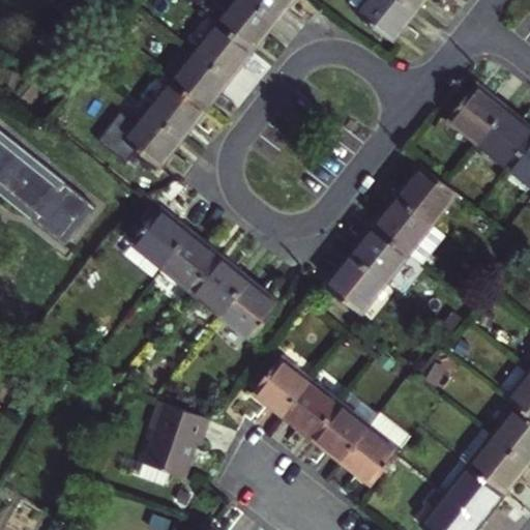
[(253,0),(233,0),(218,20),(252,48),(275,18),(253,0)]
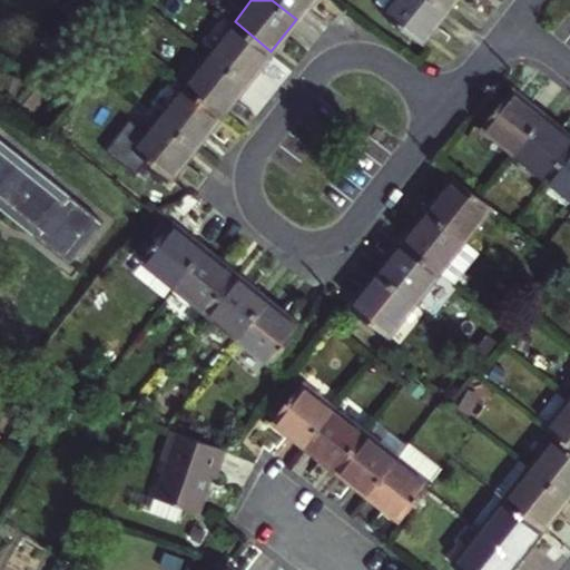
[(272,0),(296,19),(312,0),(272,0)]
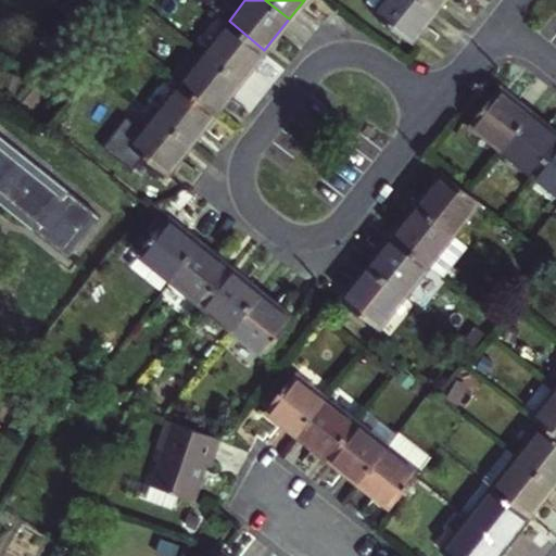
[(409,41),(436,9),(425,0),(368,0),(378,8),(374,13),(409,41)]
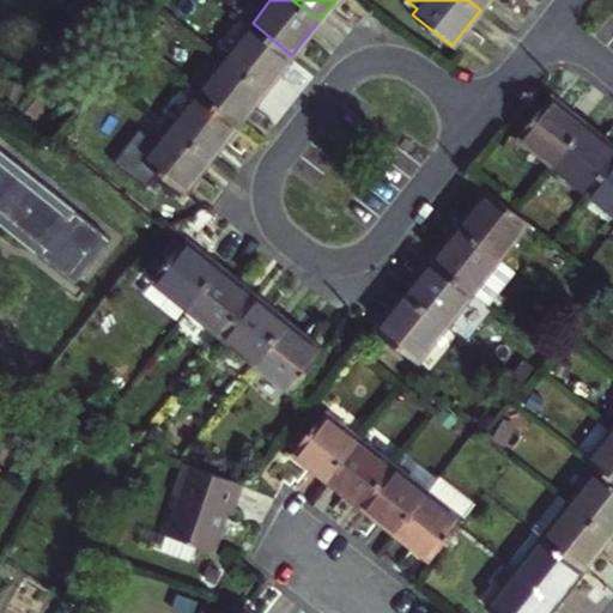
[(291,55),(253,23),(225,58),(265,89),(291,55)]
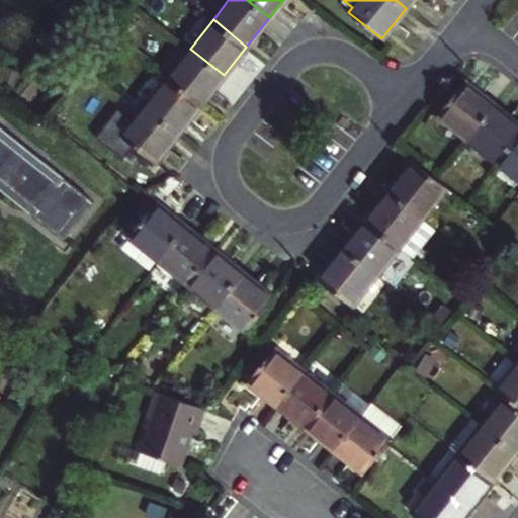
[(190,49),(167,77),(200,103),(224,75),(190,49)]
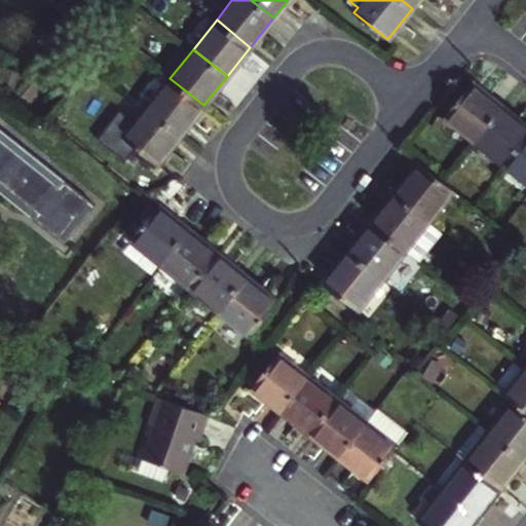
[(170,78),(147,107),(181,134),(203,105),(170,78)]
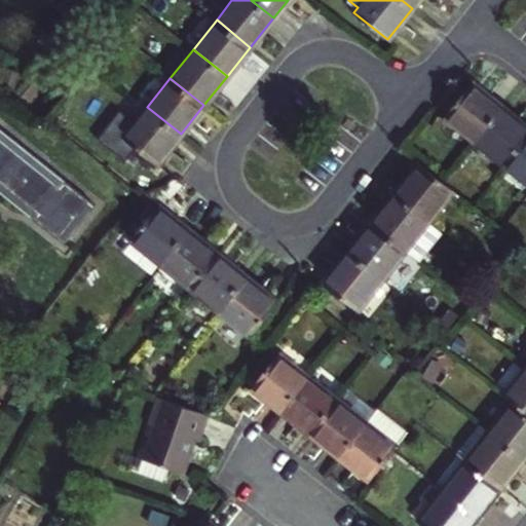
[(443,116),(475,142),(501,108),(470,83),(443,116)]
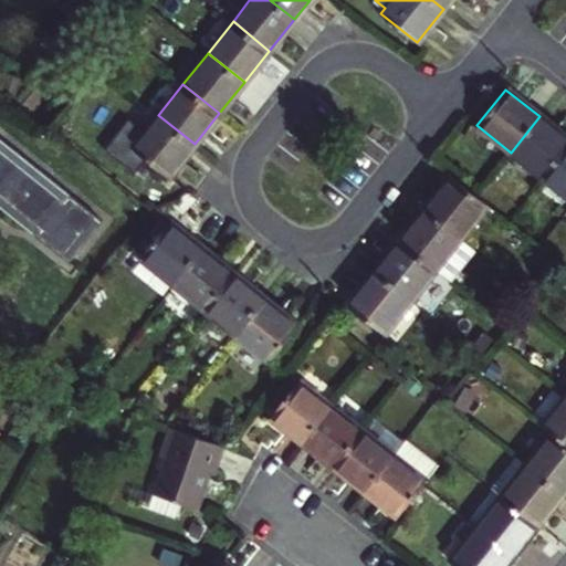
[(168,177),(195,144),(158,115),(144,132),(125,117),(101,147),(130,170),(143,157),(168,177)]
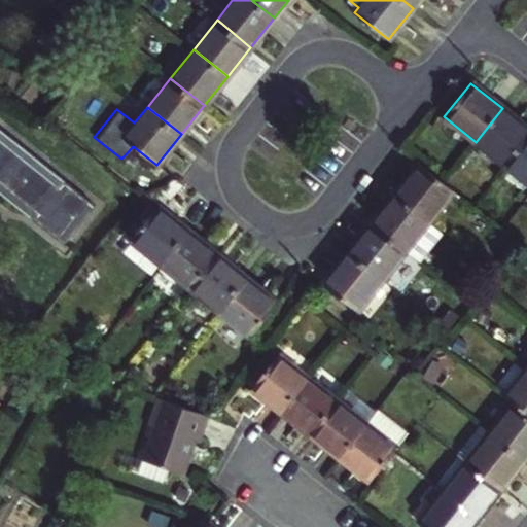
[(476,142),(504,165),(526,136),(526,128),(502,108),(476,142)]
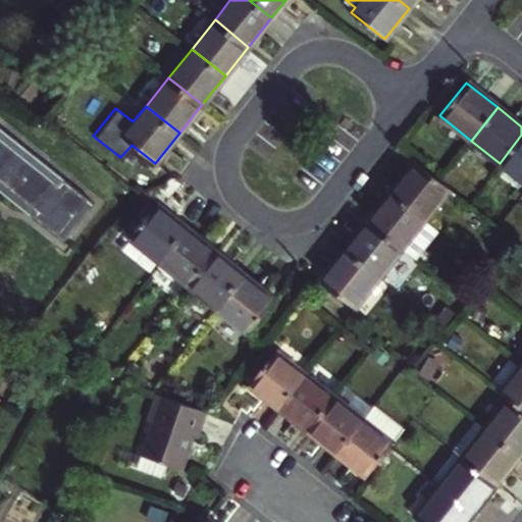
[(0,189),(65,242),(96,204),(0,126),(0,189)]
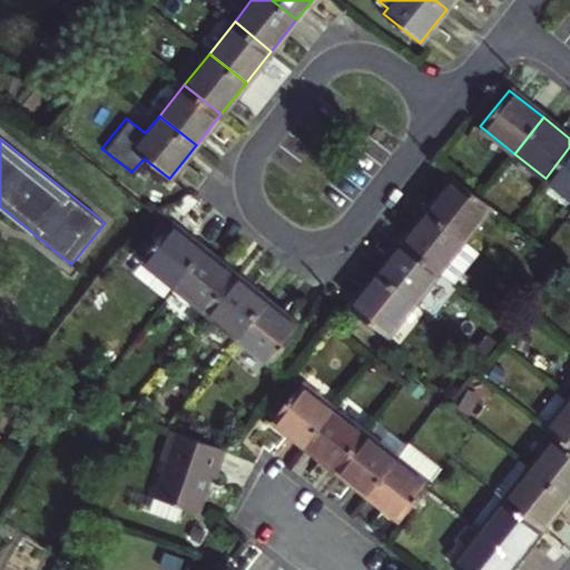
[(569,197),(569,147),(546,178),(569,197)]
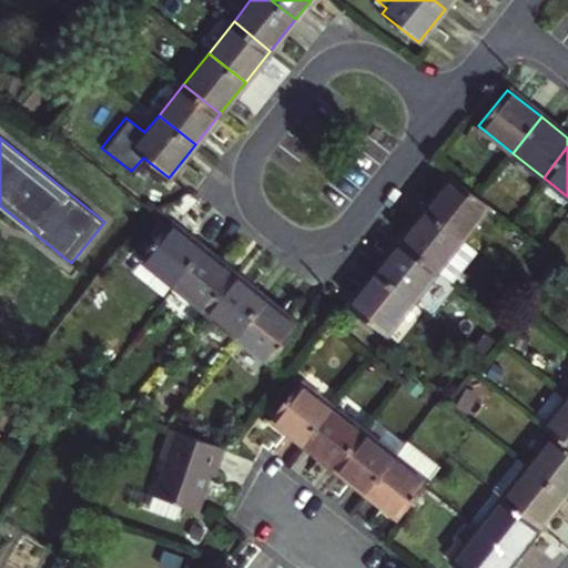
[(464,240),(492,205),(478,195),(453,175),(425,210),(464,240)]
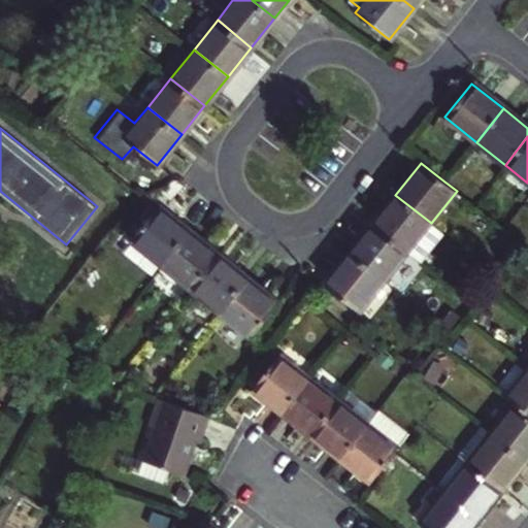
[(371,224),(407,253),(421,263),(444,234),(431,223),(395,195),(371,224)]
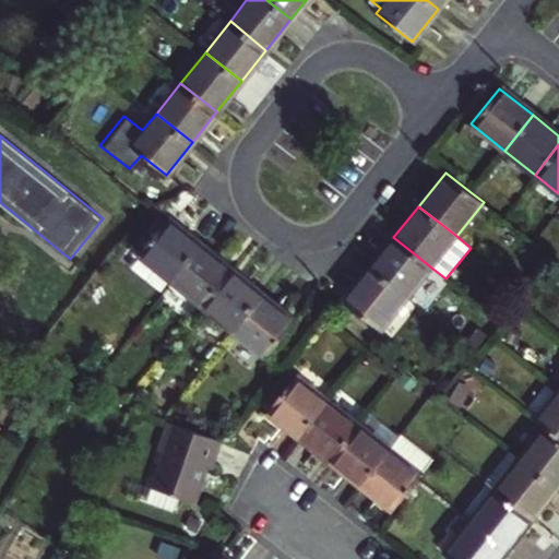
[(137,252),(170,280),(199,245),(166,217),(137,252)]
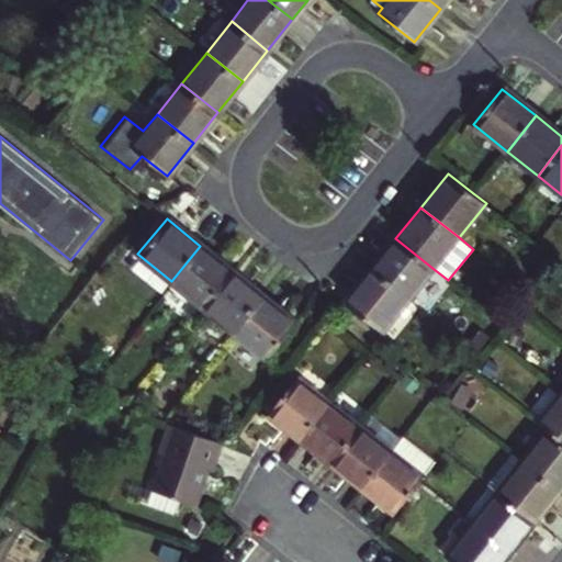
[(395,238),(372,268),(409,299),(434,269),(395,238)]
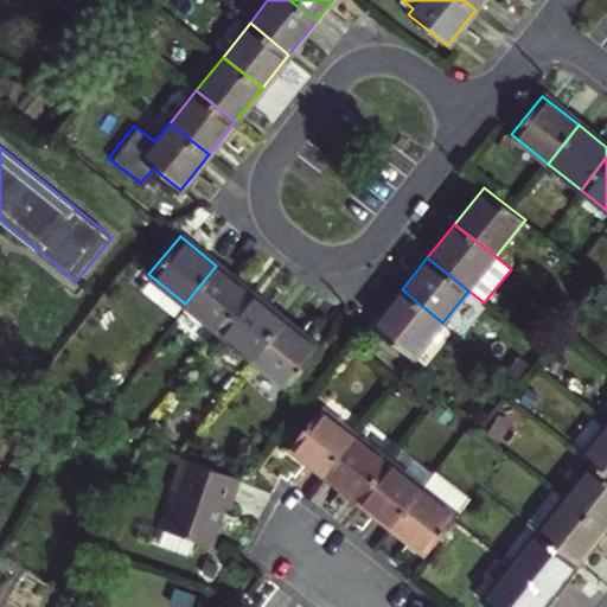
[(219,331),(249,293),(216,266),(185,304),(219,331)]
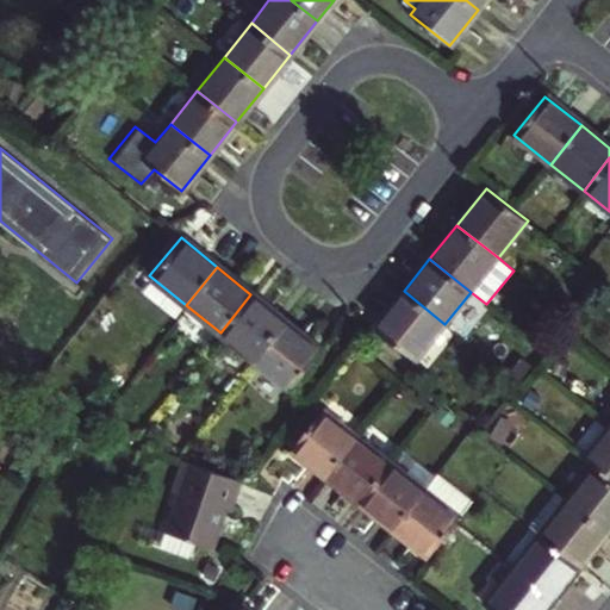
[(444,324),(404,291),(373,329),(414,362),(444,324)]
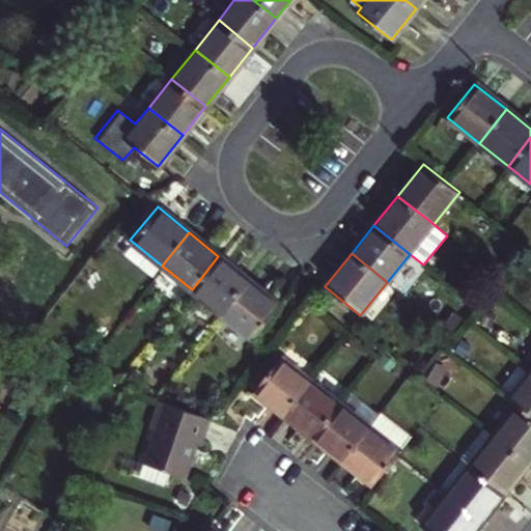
[(247,280),(218,256),(192,289),(221,313),(247,280)]
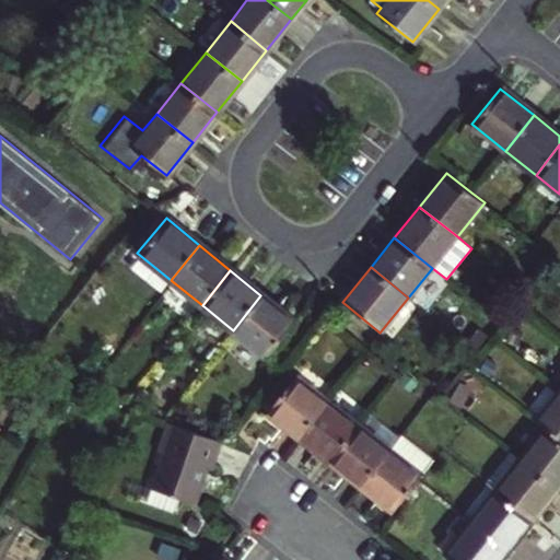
[(293,322),(260,295),(233,330),(266,357),(293,322)]
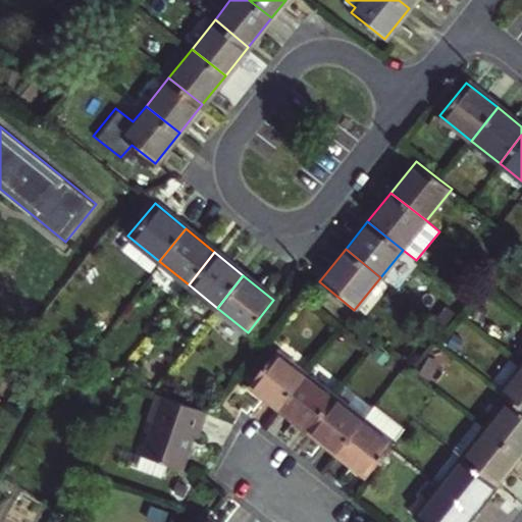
[(279,407),(305,373),(275,350),(249,383),(279,407)]
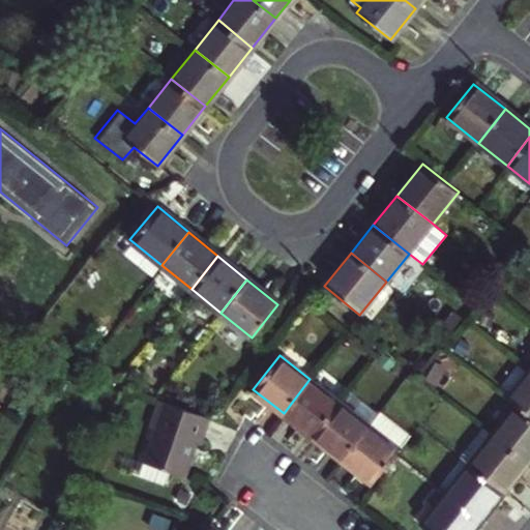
[(444,367),(433,362),(423,379),(436,385),(444,367)]
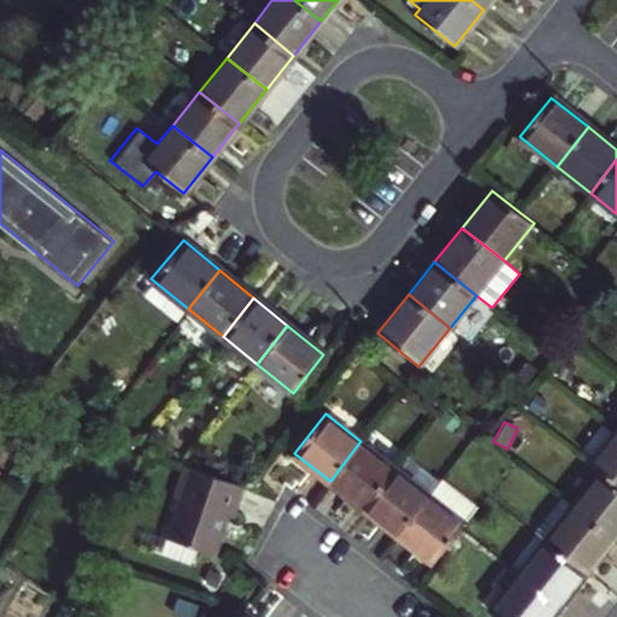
[(616,429),(589,463),(600,471),(616,485),(616,429)]
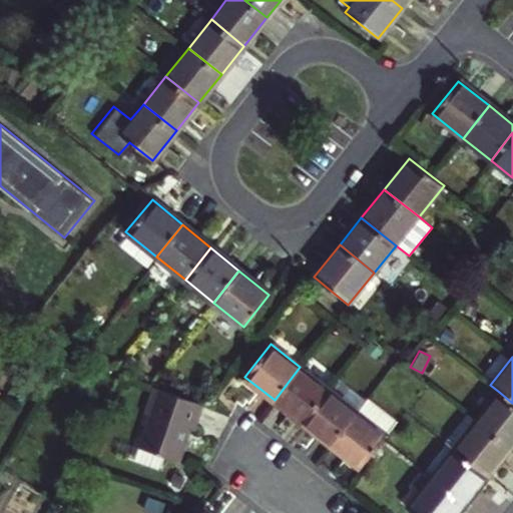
[(275,400),(302,422),(328,389),(300,367),(275,400)]
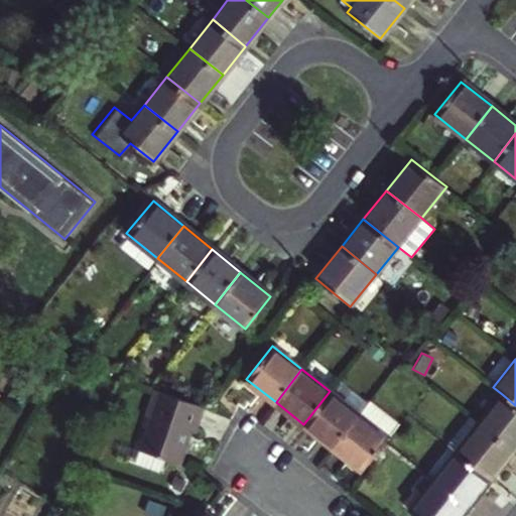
[(42,378),(31,371),(24,384),(35,390),(42,378)]
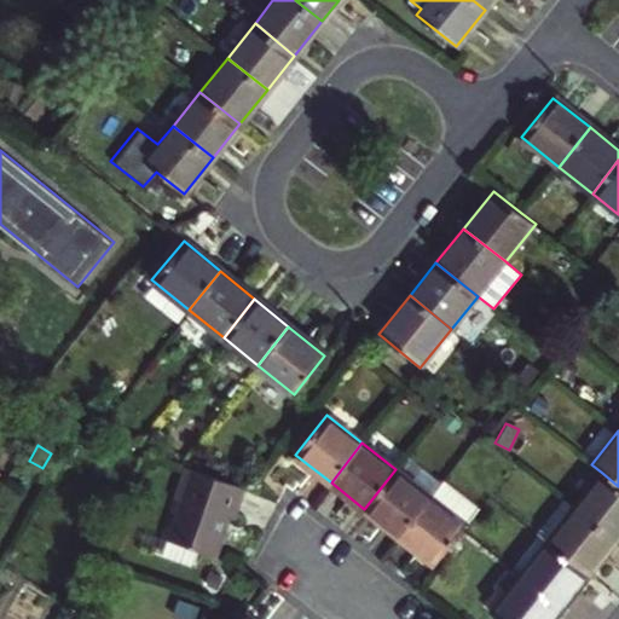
[(244,489),(184,469),(173,499),(181,502),(168,539),(163,554),(194,565),(200,549),(214,554),(229,516),(235,519),(244,489)]
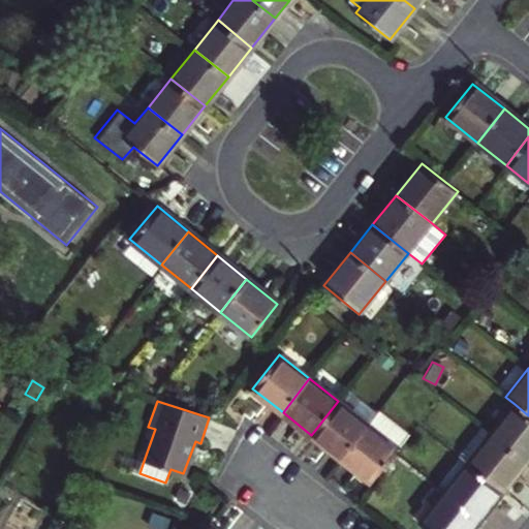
[(340,458),(367,425),(338,401),(311,435),(340,458)]
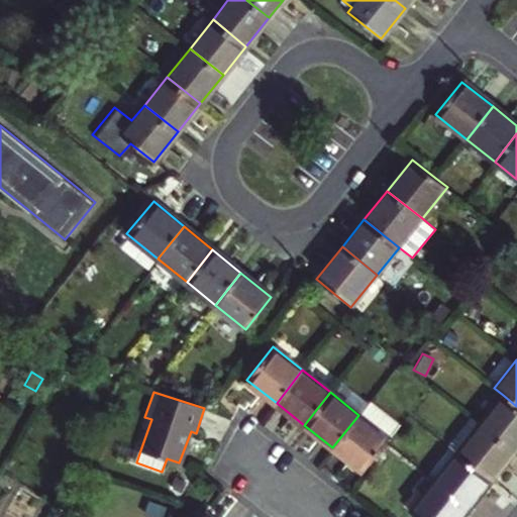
[(516,446),(516,406),(503,395),(481,423),(514,450),(516,446)]
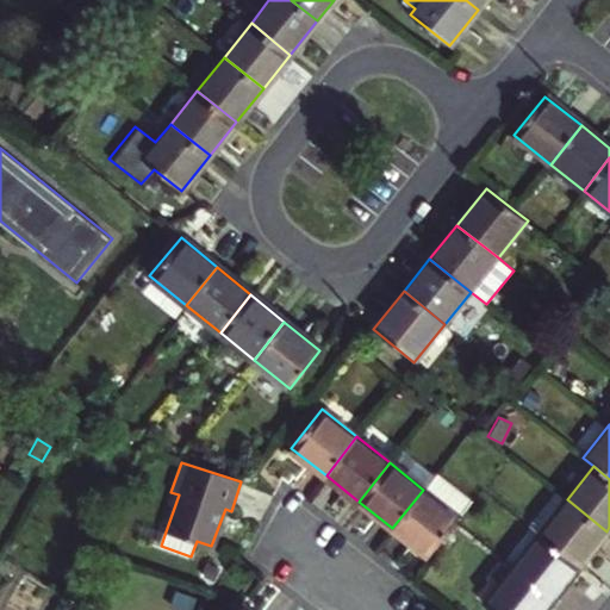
[(436,473),(423,490),(392,528),(428,556),(459,517),(472,502),(436,473)]
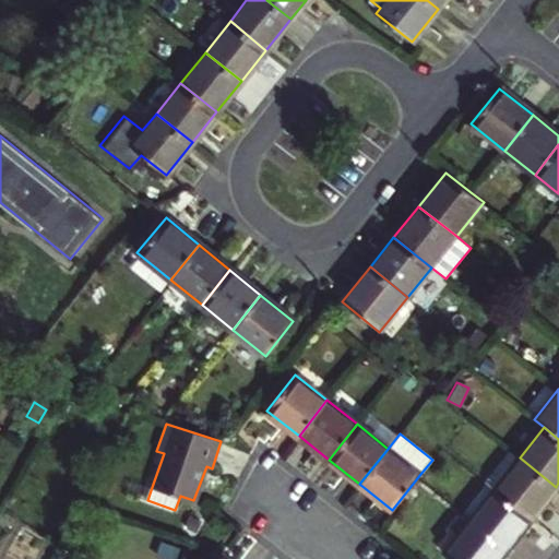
[(495,489),(532,518),(556,487),(520,458),(509,450),(484,479),(495,489)]
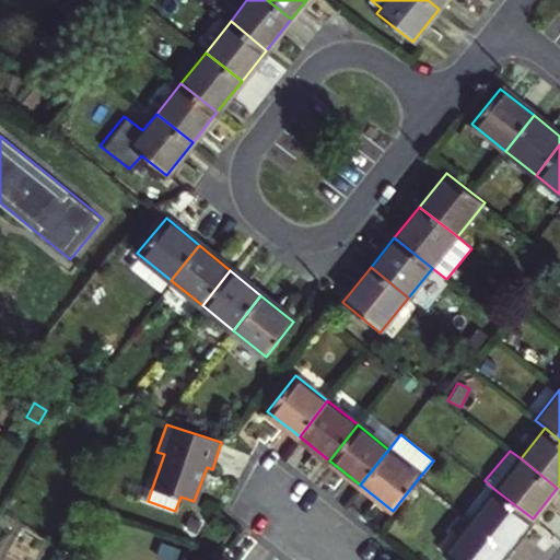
[(496,490),(475,516),(511,546),(533,518),(496,490)]
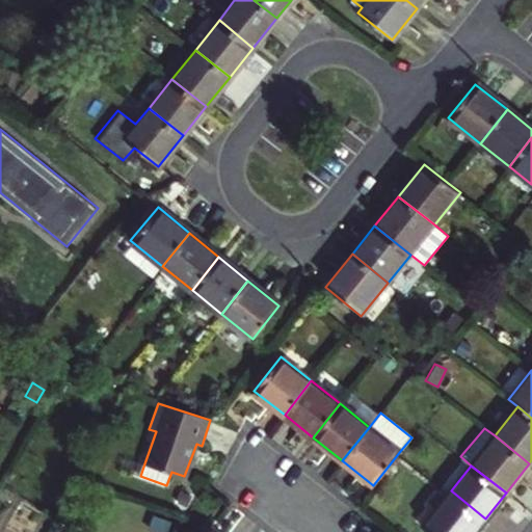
[(474,531),(485,519),(451,490),(422,527),(428,531),(474,531)]
